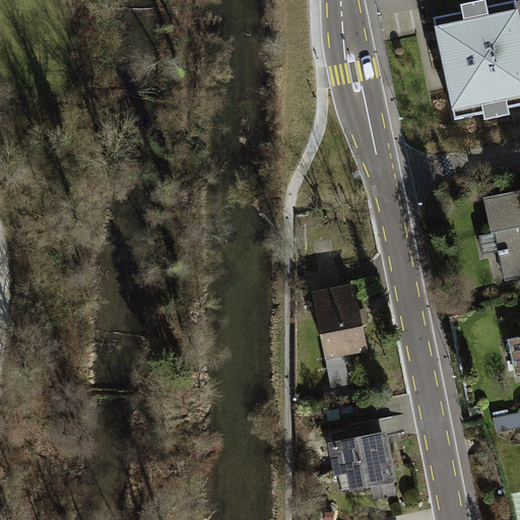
[(434,19),(455,120),(484,114),(482,105),(506,100),(508,109),(519,106),(519,23),(515,2),(486,8),(489,17),(465,22),(463,13),(434,19)]
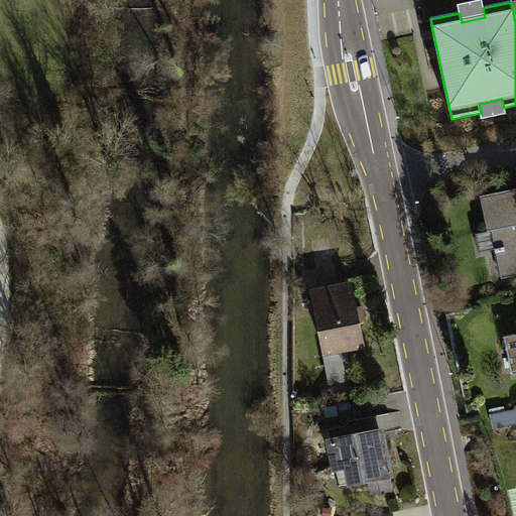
[(515,189),(488,196),(495,227),(491,228),(492,231),(477,234),(481,253),(495,250),(496,254),(499,254),(504,278),(515,275),(515,189)]
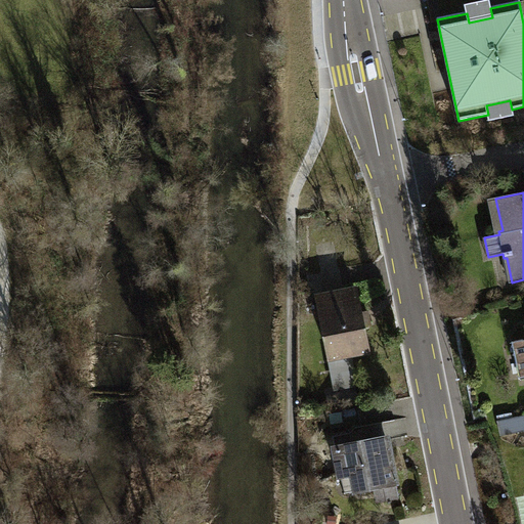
[(357,285),(315,294),(335,387),(356,383),(350,356),(372,352),(357,285)]
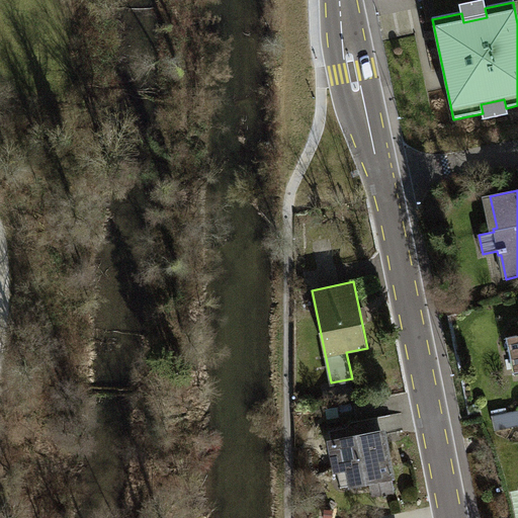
[(517,336),(509,338),(517,375),(517,374),(517,336)]
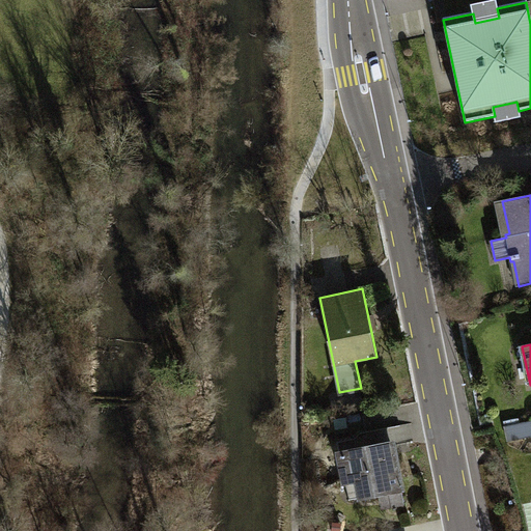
[(510,445),(530,440),(530,423),(507,428),(510,445)]
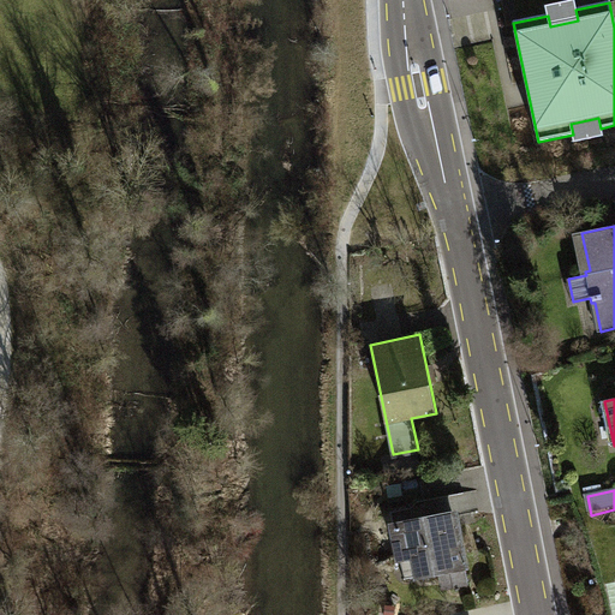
[(455,512),(392,523),(399,566),(412,563),(415,580),(465,572),(455,512)]
